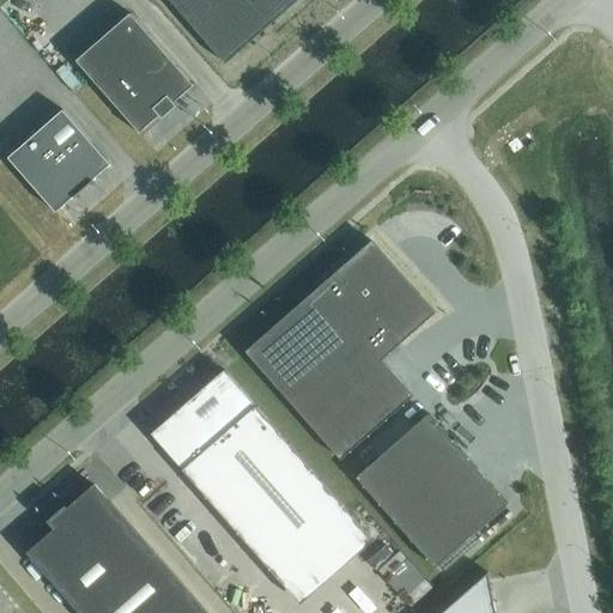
[(170,0),(223,60),(291,0),(170,0)]
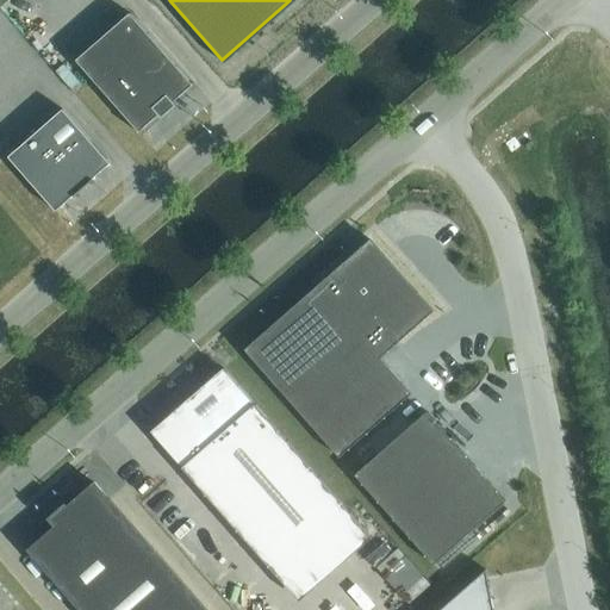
[(173,103),(194,83),(193,83),(192,83),(130,13),(76,60),(138,131),(137,131),(138,132),(159,114),(162,118),(176,105),(173,103)]
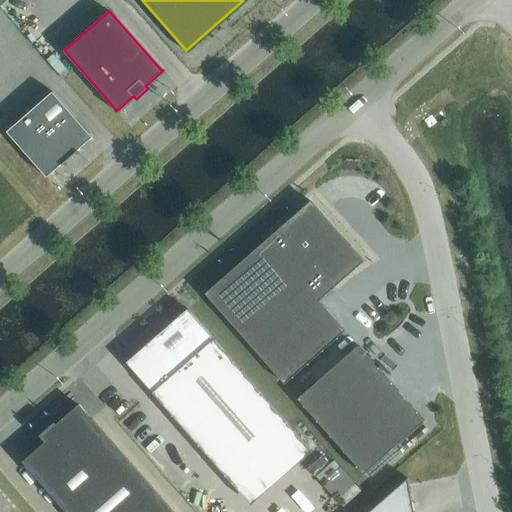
[(93,137),(53,92),(7,131),(47,177),(62,164),(63,165),(79,151),(78,150),(93,137)]
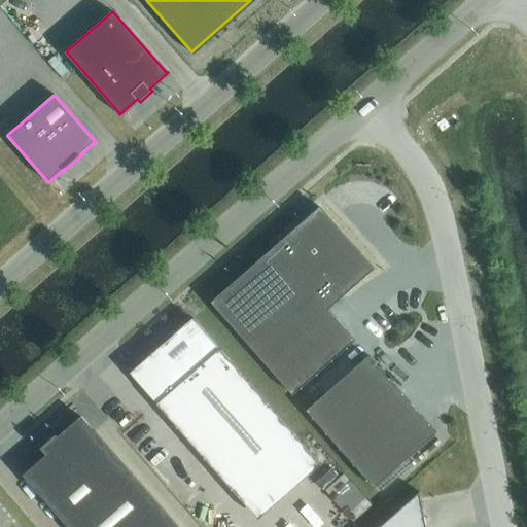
[(320,207),(289,234),(212,302),(239,332),(293,394),(356,340),(328,309),(345,295),(375,269),(361,252),(360,253),(320,207)]
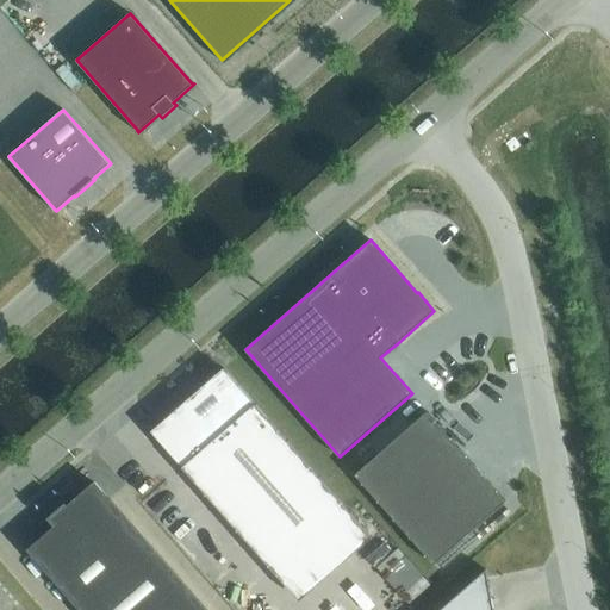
[(366,529),(224,368),(205,385),(204,384),(203,385),(204,385),(167,417),(150,431),(181,467),(182,468),(184,467),(293,593),(366,529)]
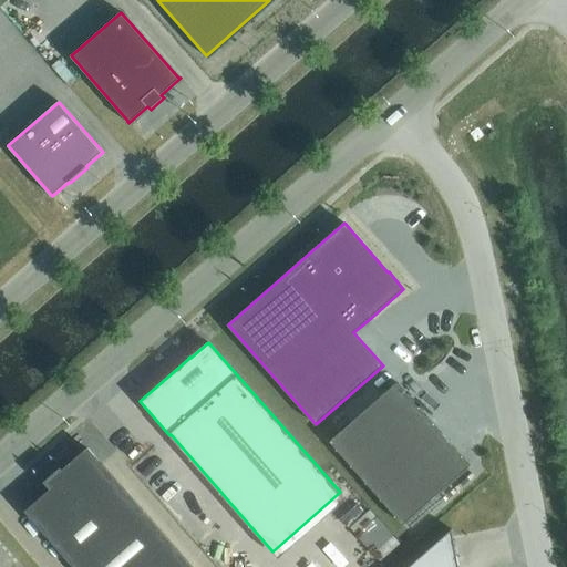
[(397,382),(330,441),(403,524),(470,465),(397,382)]
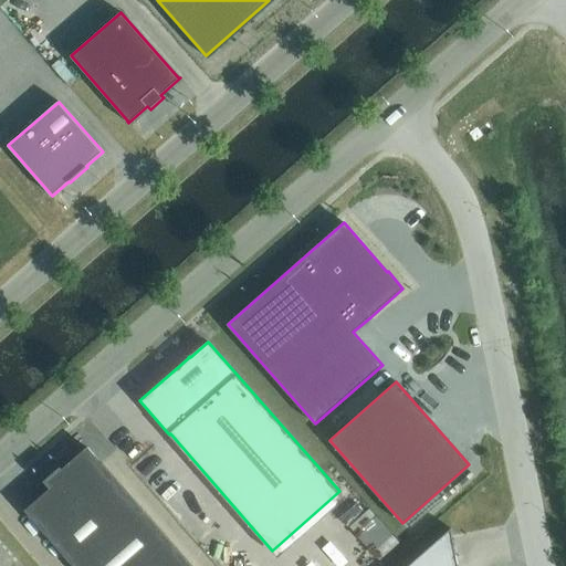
[(61,467),(44,481),(50,488),(44,493),(45,494),(27,510),(35,521),(34,522),(73,565),(192,565),(102,462),(102,463),(87,448),(69,464),(67,463),(62,469),(61,467)]
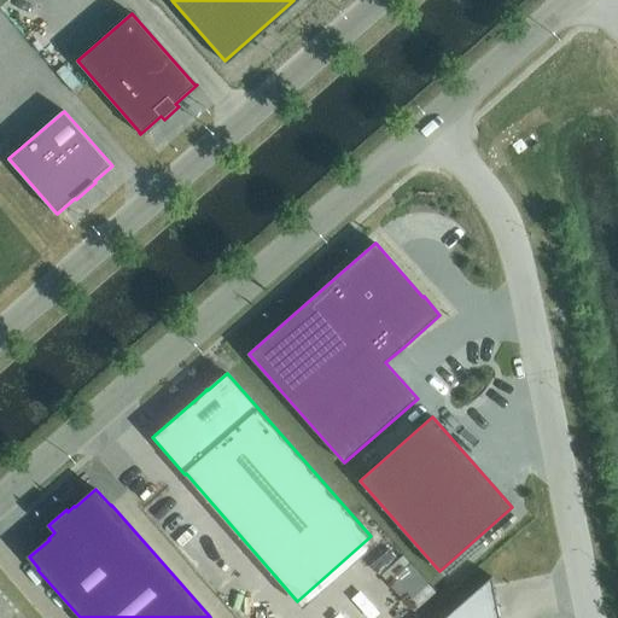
[(384,569),(419,605),(438,588),(403,551),(384,569)]
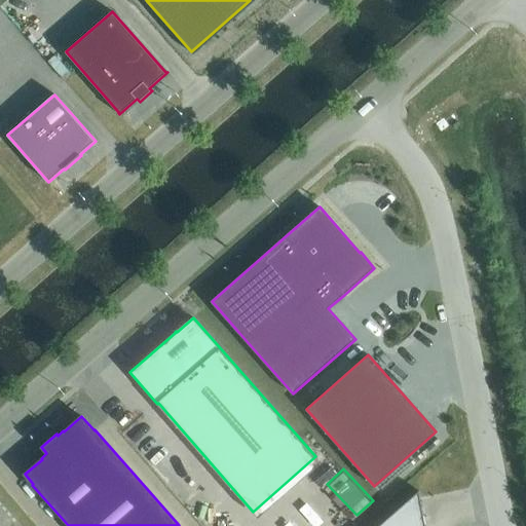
[(425,525),(420,498),(418,491),(378,525),(425,525)]
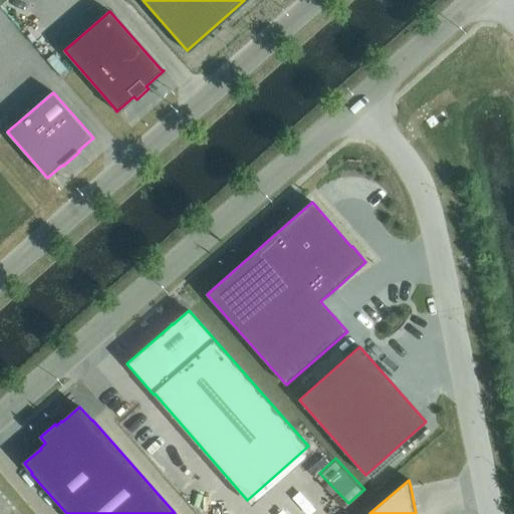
[(20,513),(0,491),(0,513),(20,513)]
